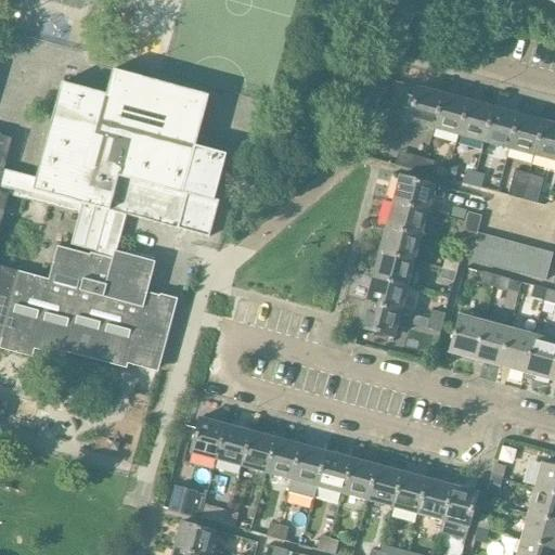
[(0,337),(1,338),(0,339),(1,339),(0,345),(0,349),(0,350),(0,349),(29,357),(31,348),(63,356),(64,351),(69,352),(125,368),(126,363),(156,371),(176,301),(145,293),(153,263),(155,263),(116,253),(126,216),(209,239),(219,202),(215,201),(227,155),(195,146),(208,97),(113,71),(106,95),(61,84),(36,179),(1,170),(10,140),(11,141),(11,140),(0,137),(0,337)]
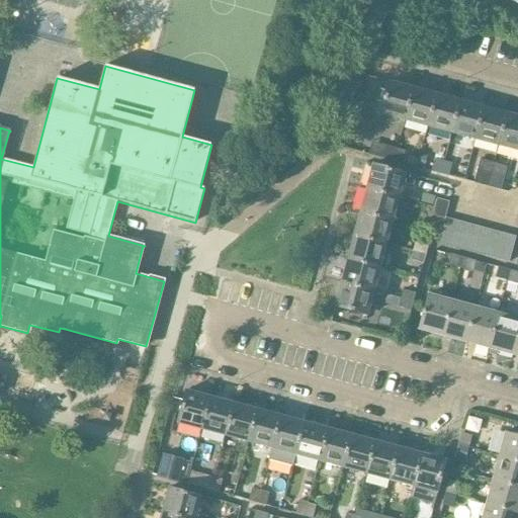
[(404,120),(413,88),(389,81),(379,113),(404,120)]
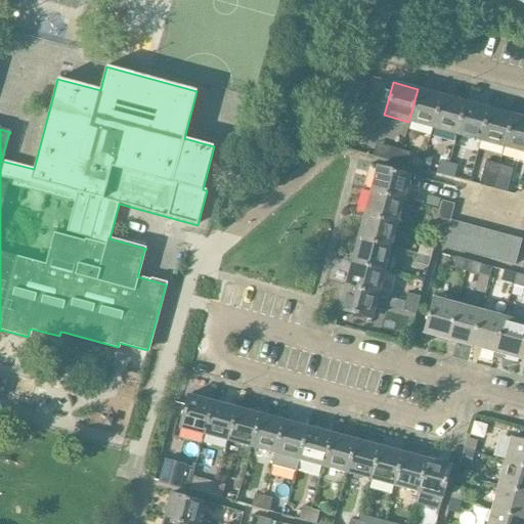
[(433,129),(441,95),(418,89),(408,122),(433,129)]
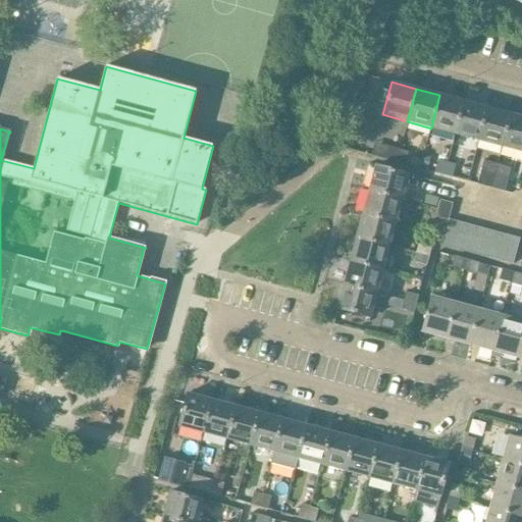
[(455,135),(464,102),(439,95),(431,128),(455,135)]
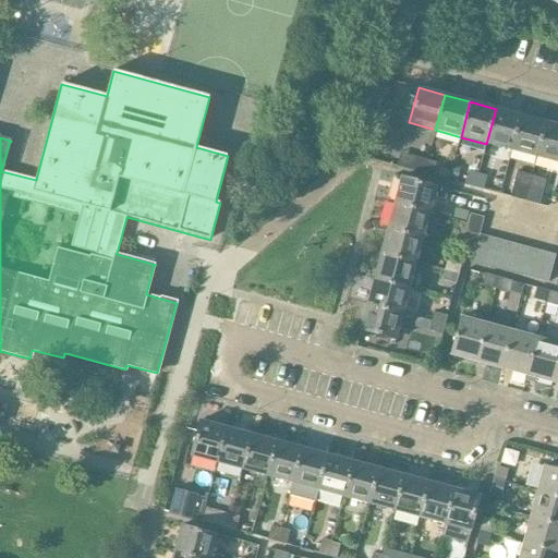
[(510,150),(520,116),(496,109),(486,144),(510,150)]
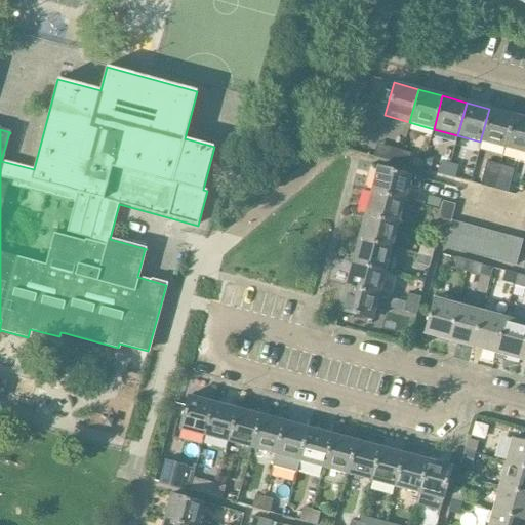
[(505,149),(513,116),(489,109),(480,142),(505,149)]
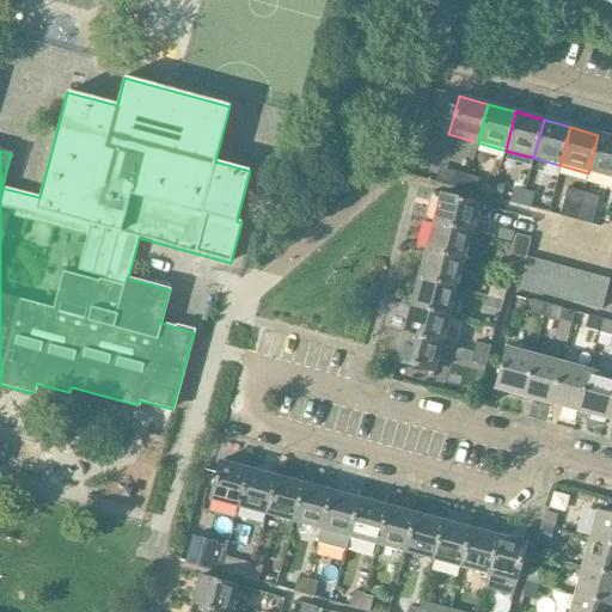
[(611,179),(611,138),(598,135),(588,173),(611,179)]
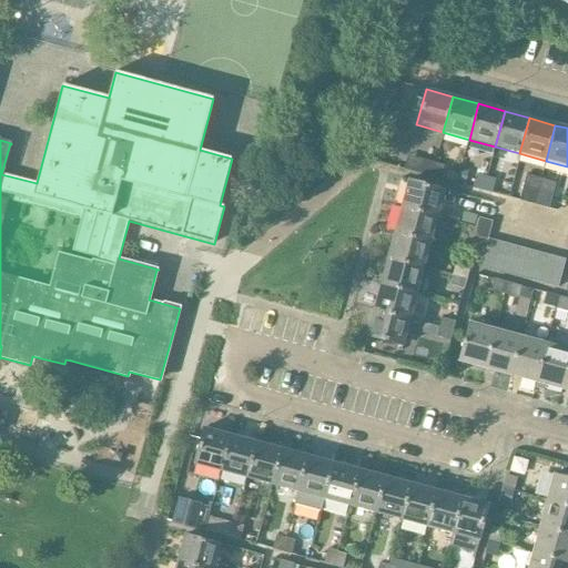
[(430,176),(435,163),(426,161),(422,174),(430,176)]
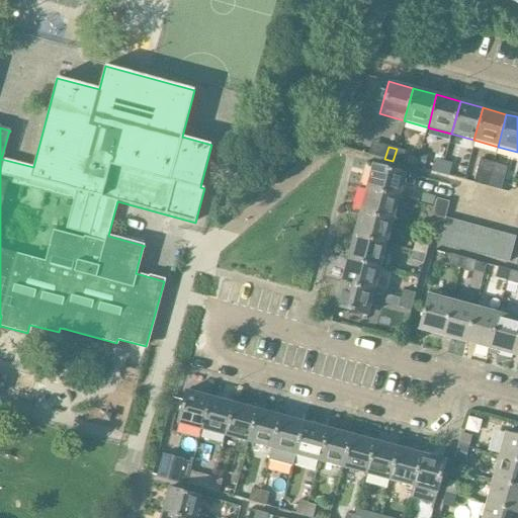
[(402,164),(405,151),(397,149),(393,161),(402,164)]
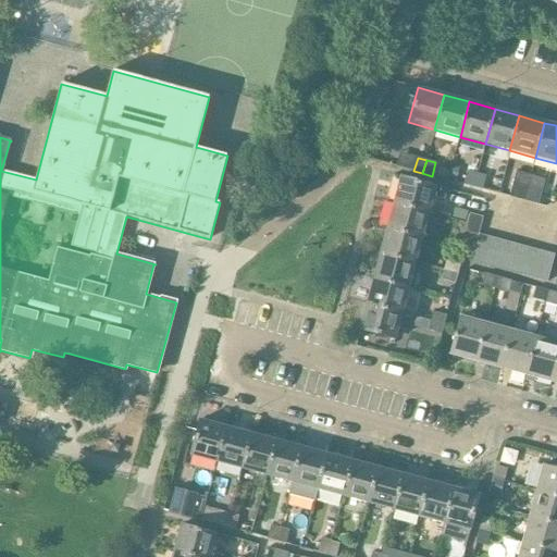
[(450,166),(448,176),(456,178),(458,169),(450,166)]
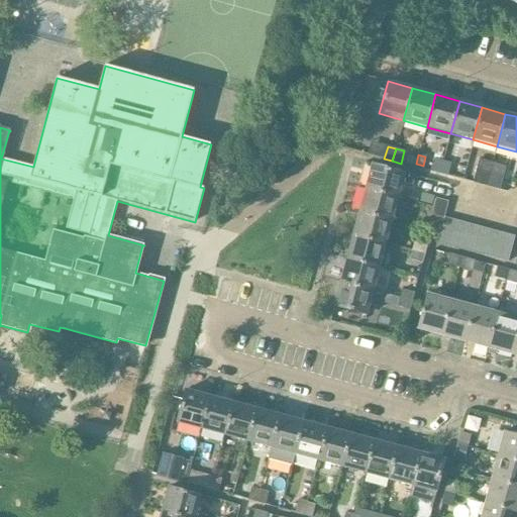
[(439,174),(442,162),(434,159),(431,172),(439,174)]
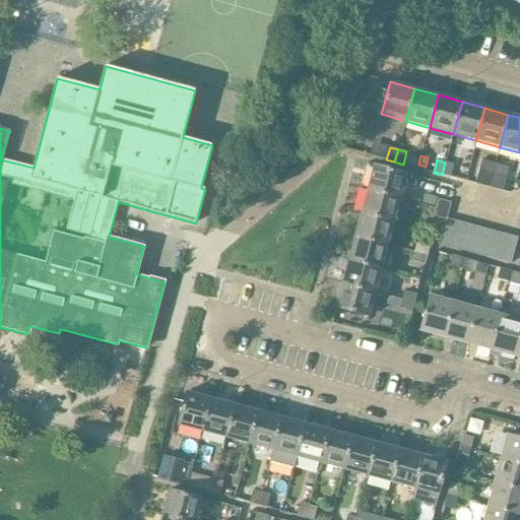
[(488,188),(495,164),(482,160),(476,185),(488,188)]
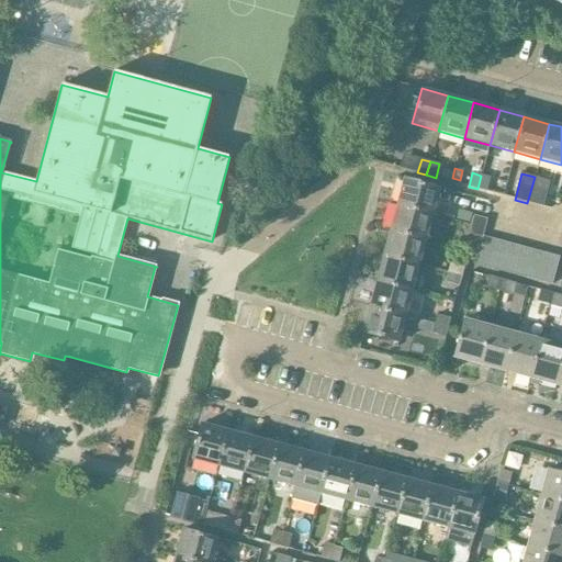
[(486,191),(491,178),(481,176),(478,189),(486,191)]
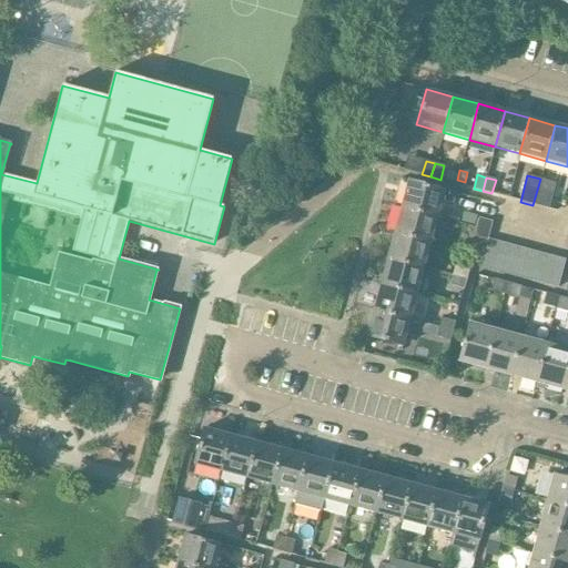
[(550,210),(557,183),(540,179),(533,205),(550,210)]
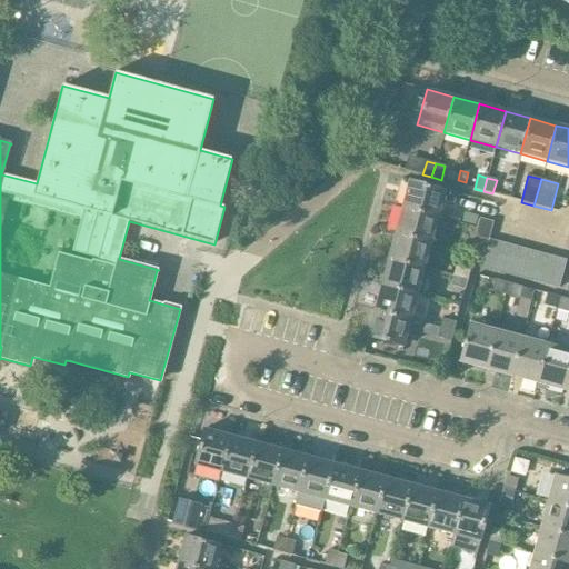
[(458,193),(445,190),(409,181),(402,207),(438,217),(441,201),(455,205),(458,193)]
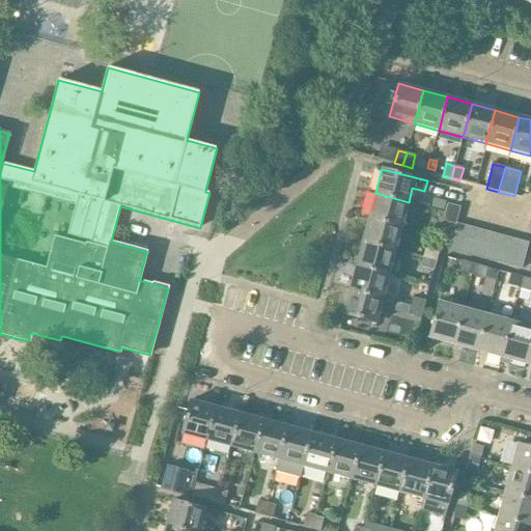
[(401,227),(409,202),(375,193),(369,218),(401,227)]
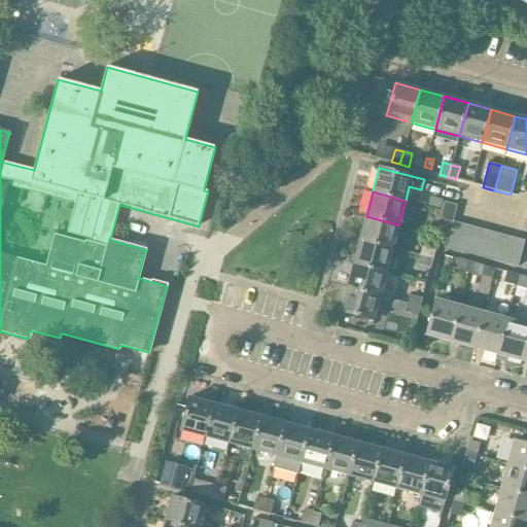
[(455,214),(458,206),(445,202),(443,210),(455,214)]
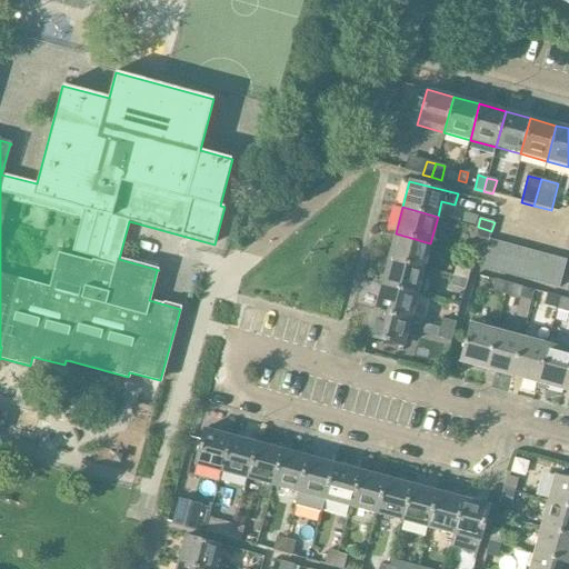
[(489,239),(491,231),(478,227),(476,237),(489,240),(489,239)]
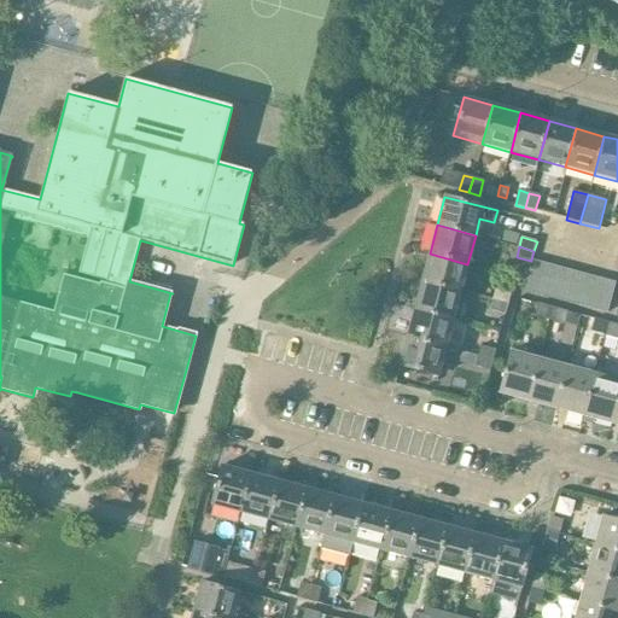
[(460,292),(467,264),(430,254),(421,281),(460,292)]
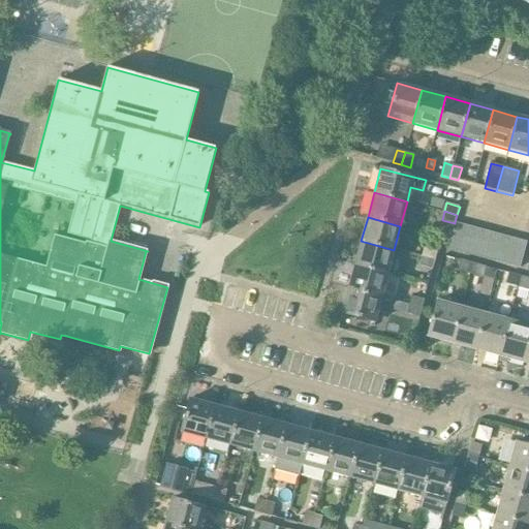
[(460,251),(467,225),(455,222),(455,223),(448,248),(460,251)]
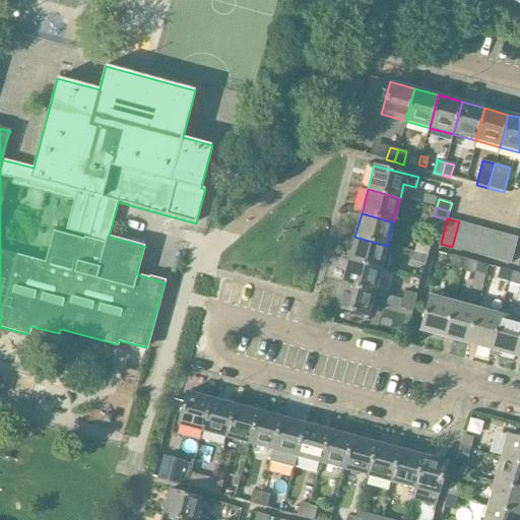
[(464,251),(471,224),(459,221),(452,247),(464,251)]
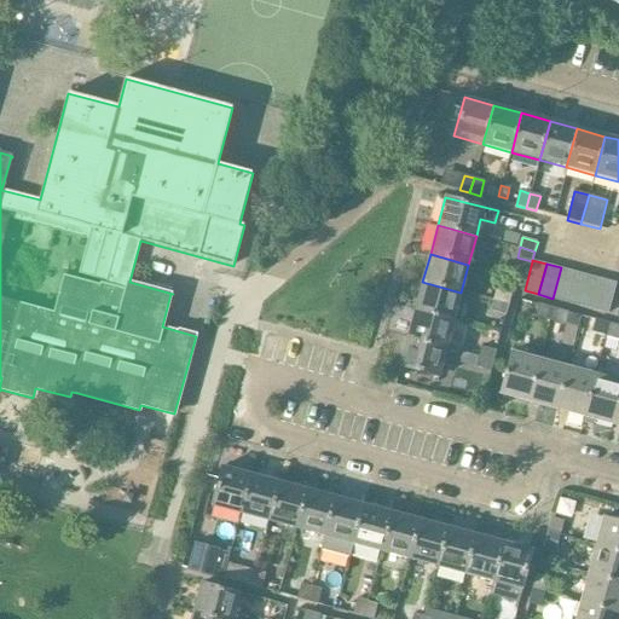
[(566,301),(574,271),(561,267),(553,299),(566,301)]
